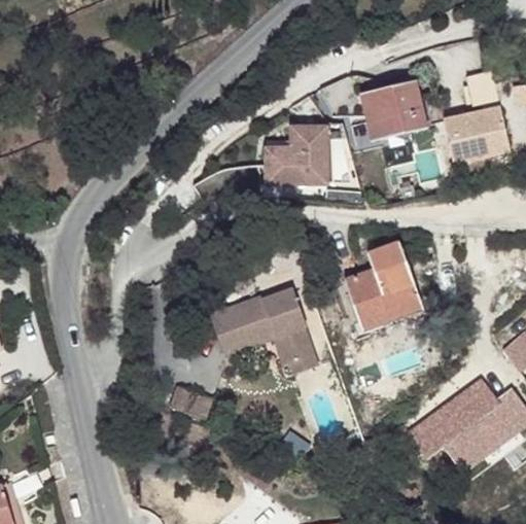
[(415,78),(369,90),(379,137),(426,126),(415,78)]
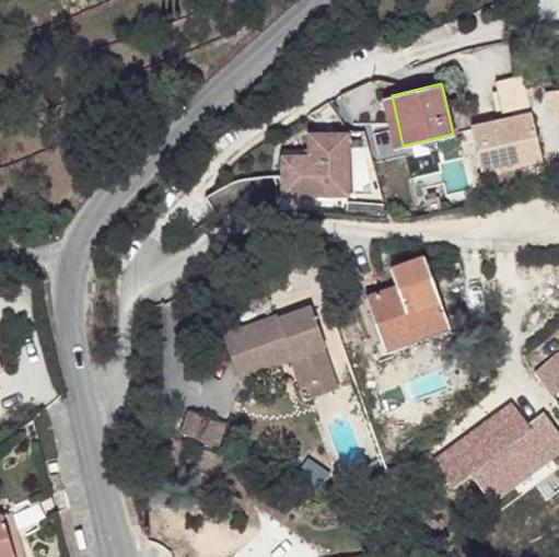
[(403,146),(392,95),(382,97),(394,148),(403,146)]
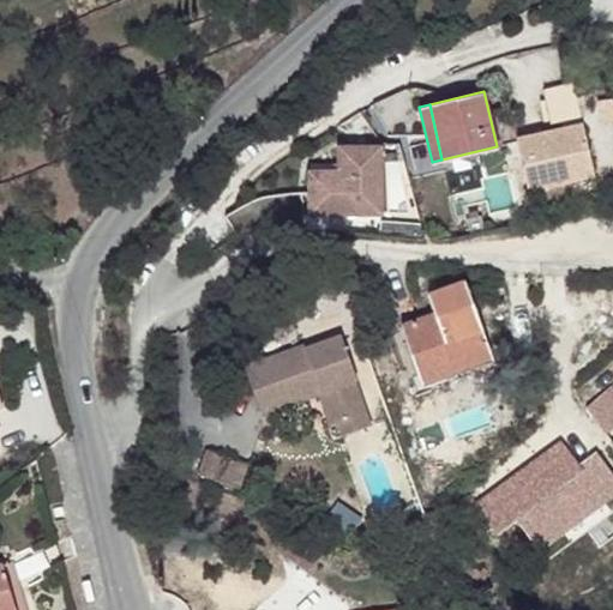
[(514,131),(527,183),(593,165),(580,114),(514,131)]
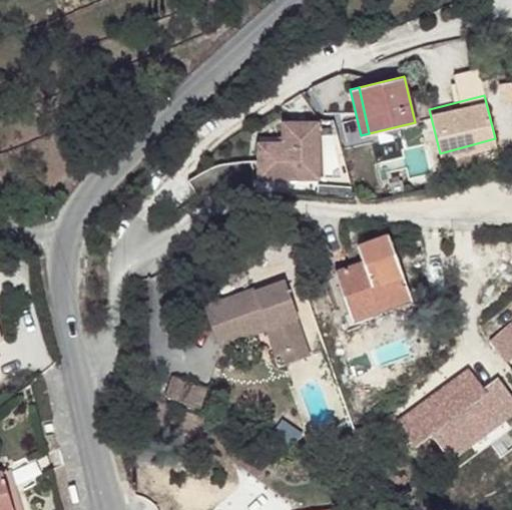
[(318,175),(318,120),(283,120),(283,140),(258,140),(258,175),(318,175)]
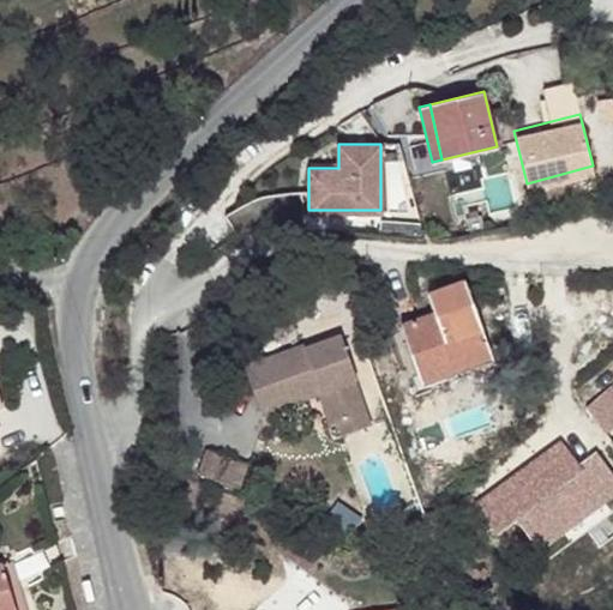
[(493,357),(464,279),(427,293),(434,312),(400,322),(418,373),(462,357),(466,367),(493,357)]
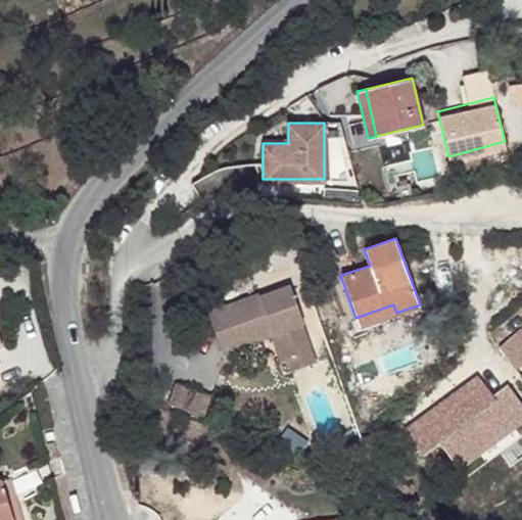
[(318,266),(315,254),(302,257),(300,260),(299,263),(301,268),(306,269),(318,266)]
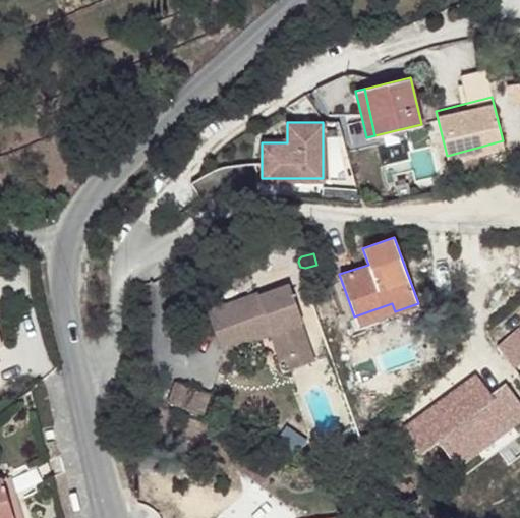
[(289,284),(257,295),(256,292),(207,309),(221,348),(271,330),(281,358),(287,356),(291,367),(313,359),(300,322),(302,322),(289,284)]
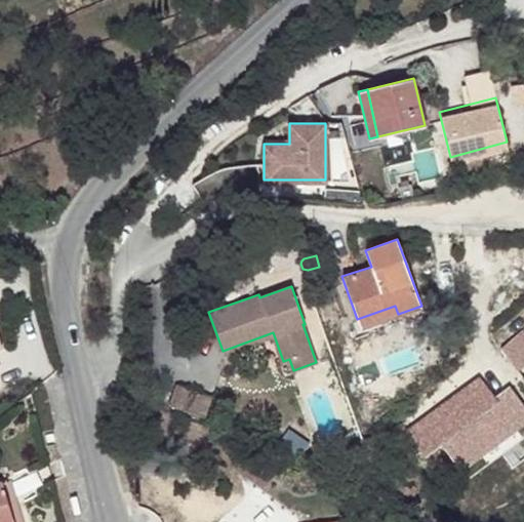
[(395,306),(357,319),(361,329),(398,316),(398,314),(395,306)]
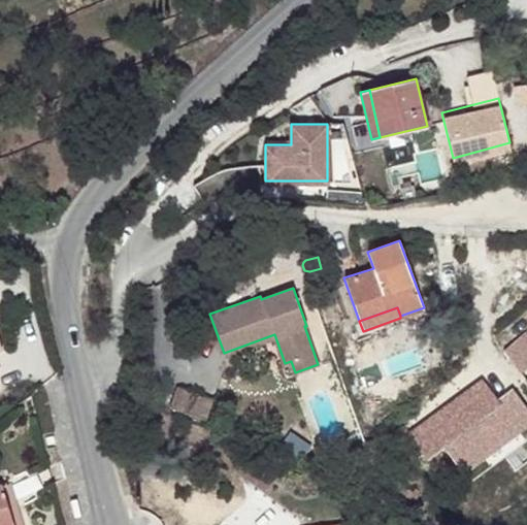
[(519,370),(526,364),(526,335),(522,330),(501,346),(519,370)]
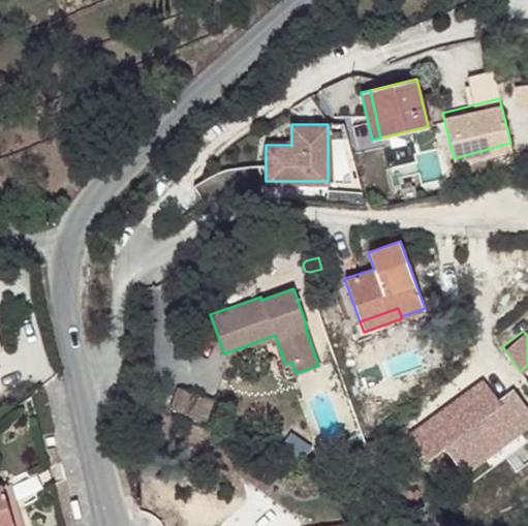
[(487,382),(412,437),(426,457),(446,441),(464,466),(527,413),(527,407),(516,391),(500,402),(487,382)]
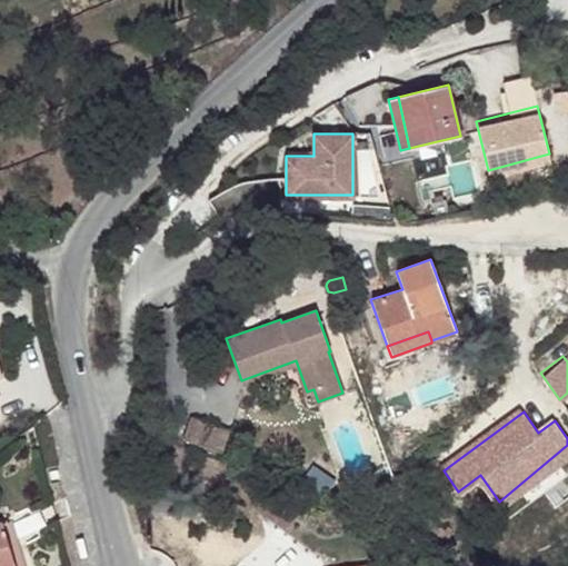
[(229,428),(190,415),(181,437),(222,450),(229,428)]
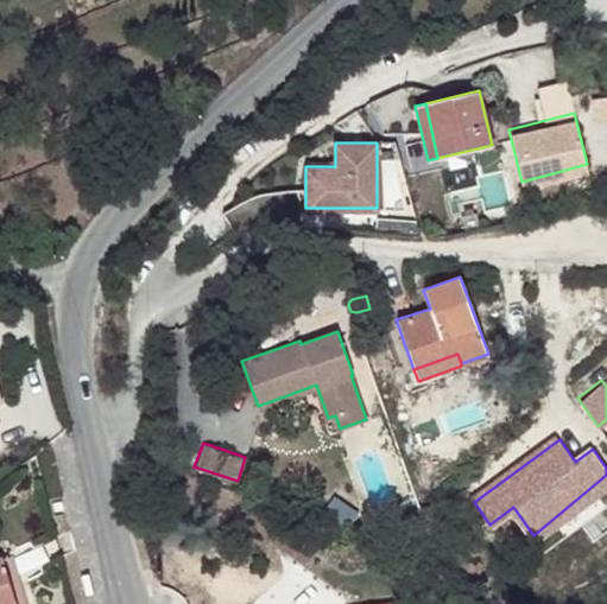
[(0,603),(16,603),(1,558),(0,558),(0,603)]
